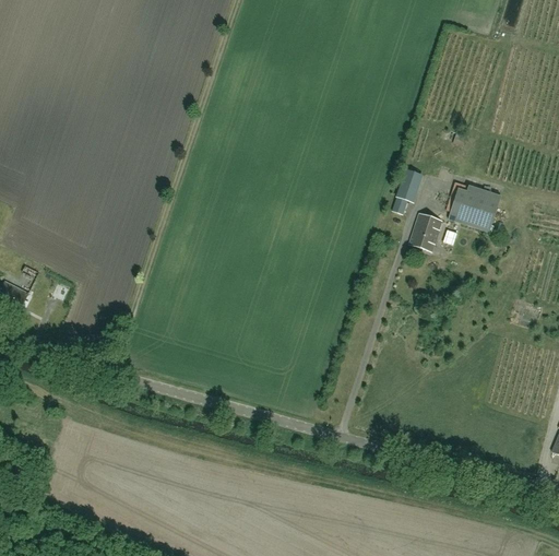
[(460,143),(463,144),(465,138),(466,134),(456,131),(453,141),(460,143)]
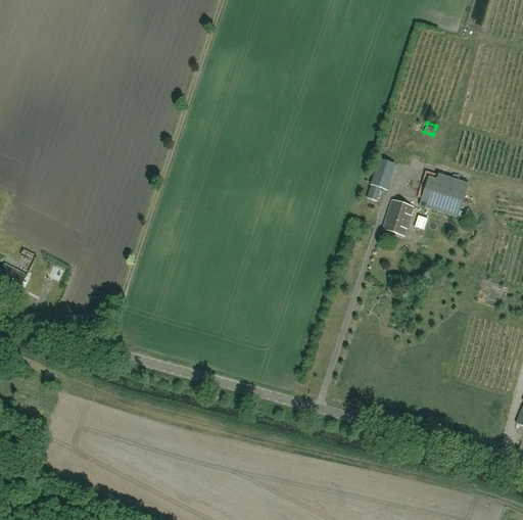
[(379,156),(370,182),(366,195),(376,199),(381,186),(386,188),(395,161),(379,156)]
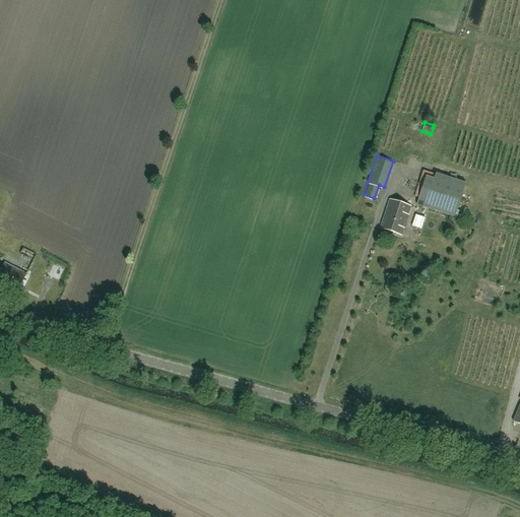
[(455,214),(466,181),(437,171),(435,177),(427,174),(417,202),(455,214)]
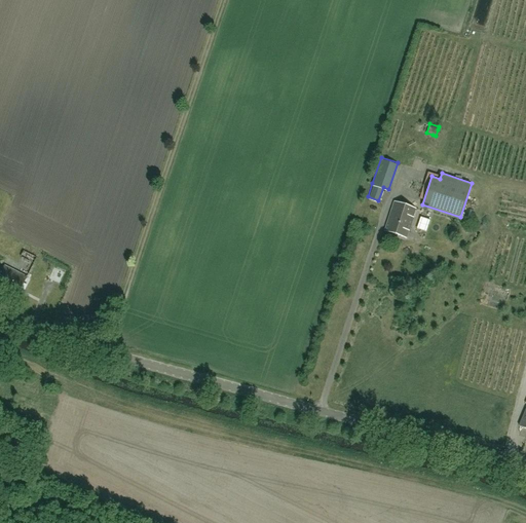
[(406,235),(416,206),(395,198),(384,228),(406,235)]
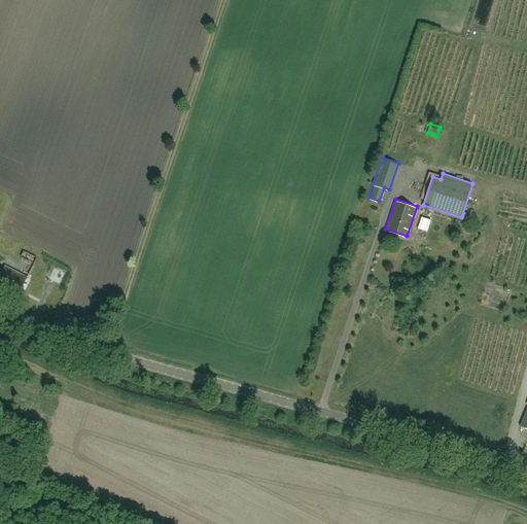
[(420,226),(426,229),(430,214),(424,212),(420,226)]
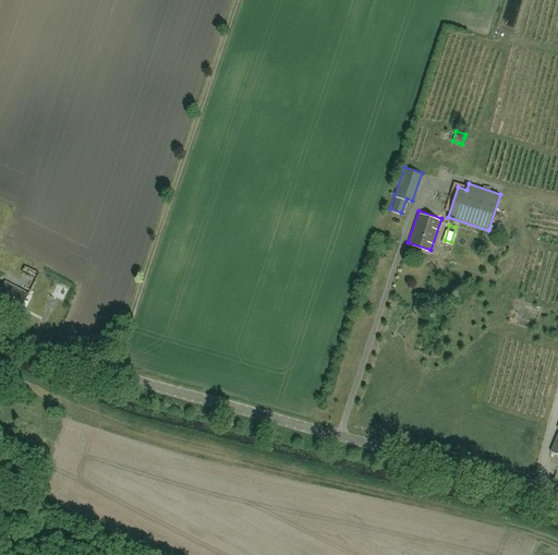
[(35,277),(39,269),(25,263),(22,270),(35,277)]
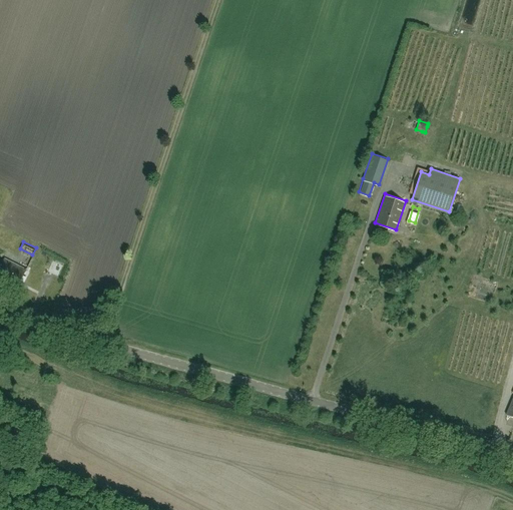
[(5,257),(0,266),(0,278),(16,287),(26,268),(5,257)]
